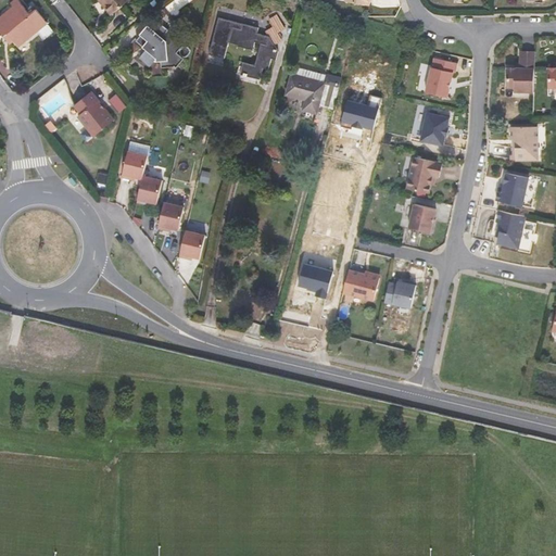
[(128,0),(103,0),(105,2),(102,4),(112,15),(128,0)]
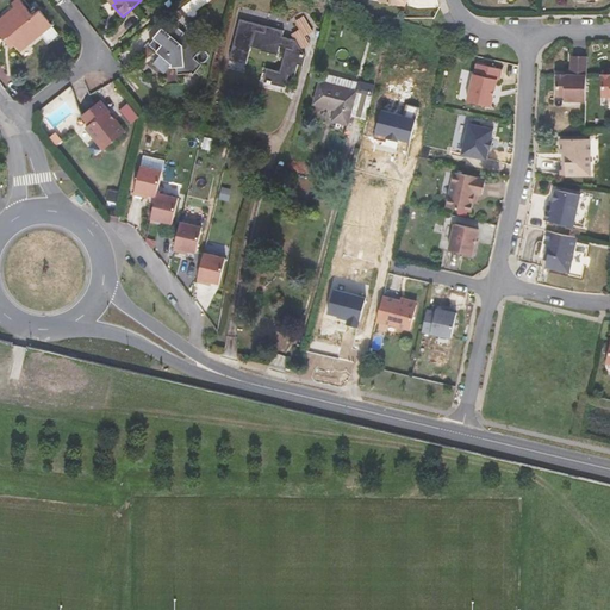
[(41,35),(53,25),(39,10),(32,16),(22,1),(14,8),(0,18),(0,33),(5,39),(8,36),(20,51),(41,35)]
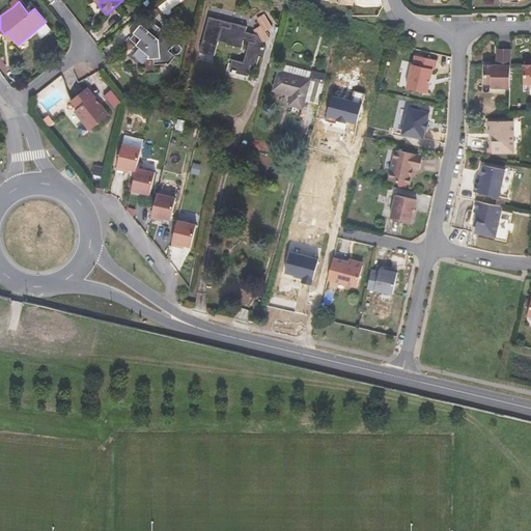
[(269,38),(266,31),(273,27),(266,15),(258,20),(262,27),(255,31),(257,34),(246,31),(247,27),(218,19),(208,54),(215,55),(218,42),(242,47),(244,39),(249,40),(244,62),(232,59),(229,71),(249,76),(251,64),(257,66),(259,56),(264,57),(266,49),(262,43),(269,38)]
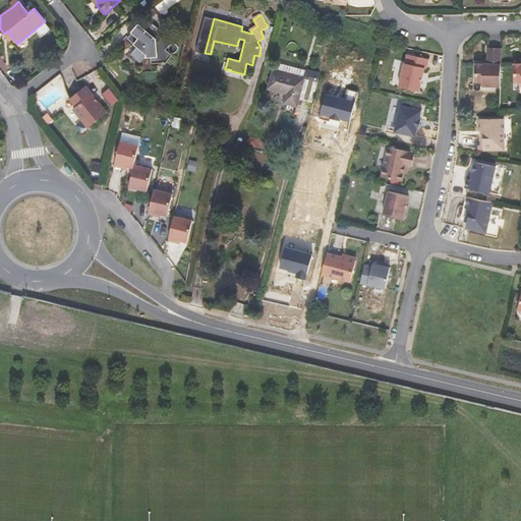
[(214,18),(205,16),(195,51),(205,53),(214,18)]
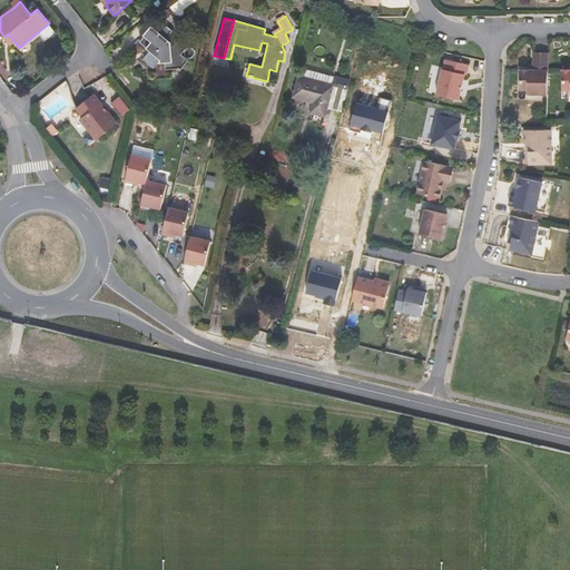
[(49,23),(38,32),(45,41),(56,32),(49,23)]
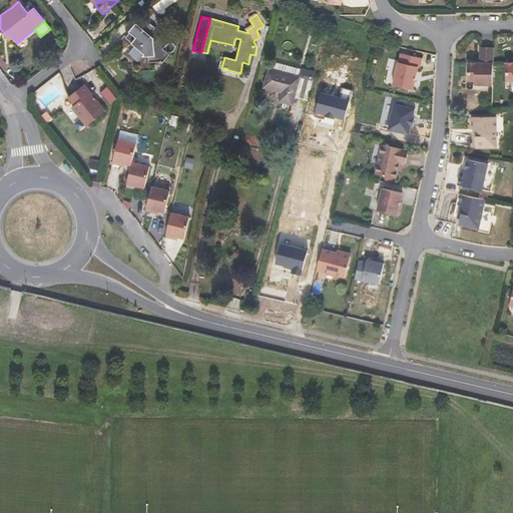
[(162,48),(168,41),(160,34),(159,37),(156,40),(149,35),(152,31),(156,27),(154,25),(155,25),(151,21),(150,22),(149,21),(145,25),(142,29),(136,24),(129,32),(125,37),(135,45),(129,52),(139,60),(143,56),(149,55),(149,61),(159,60),(160,60),(162,61),(169,54),(162,48)]
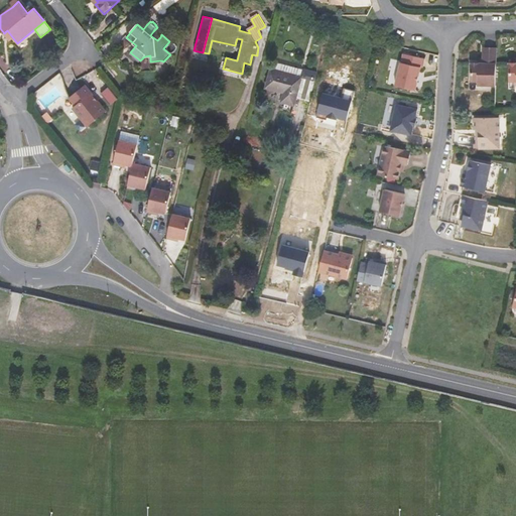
[(160,37),(153,31),(150,35),(157,40),(160,37)]
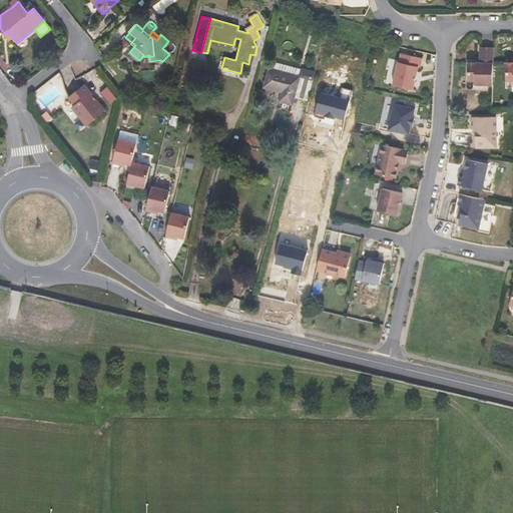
[(492,84),(493,47),(479,47),(479,58),(479,63),(475,62),(467,62),(467,80),(474,80),(473,84),(492,84)]
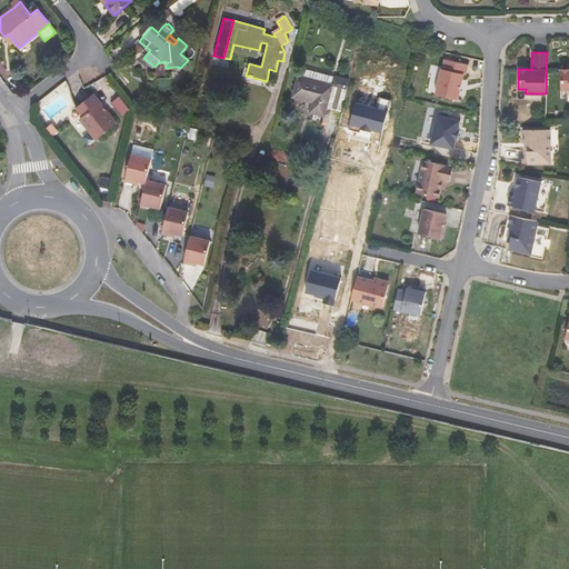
[(469,65),(446,59),(443,69),(442,68),(436,95),(459,99),(465,73),(467,75),(469,65)]
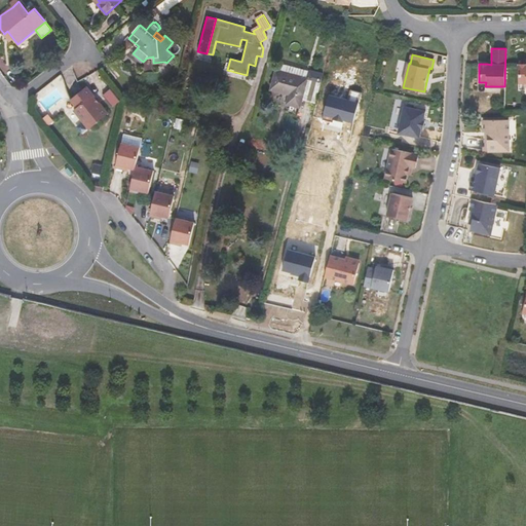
[(277,69),(275,68),(269,90),(289,95),(286,104),(301,109),(305,94),(317,97),(322,80),(318,80),(320,73),(308,70),(279,63),(277,69)]
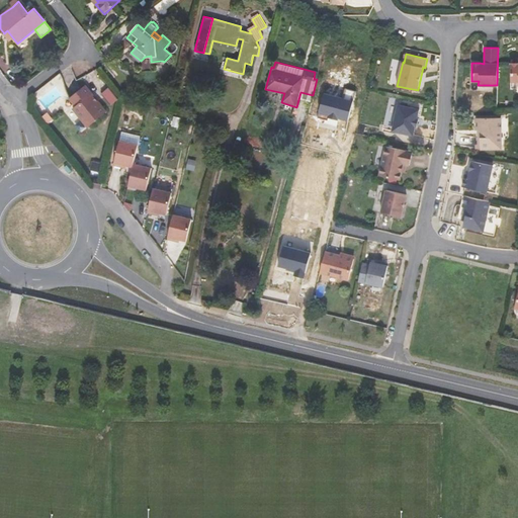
[(88,126),(106,111),(98,101),(97,101),(91,94),(92,93),(85,85),(69,98),(76,105),(72,108),(81,118),(82,118),(88,126)]
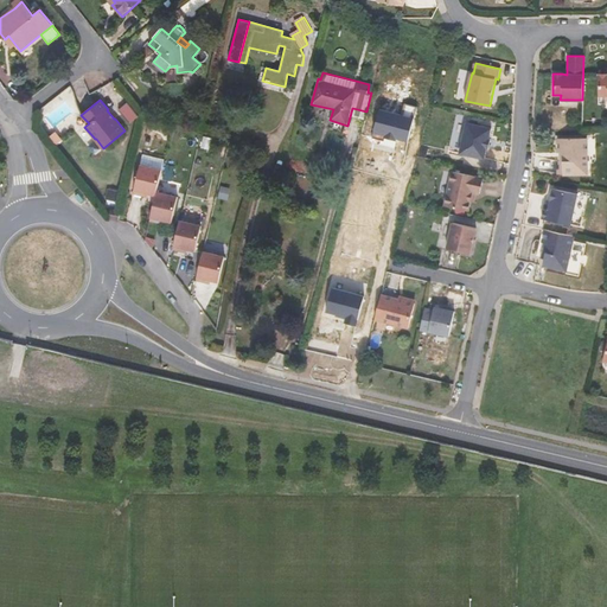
[(128,102),(120,108),(131,122),(139,115),(128,102)]
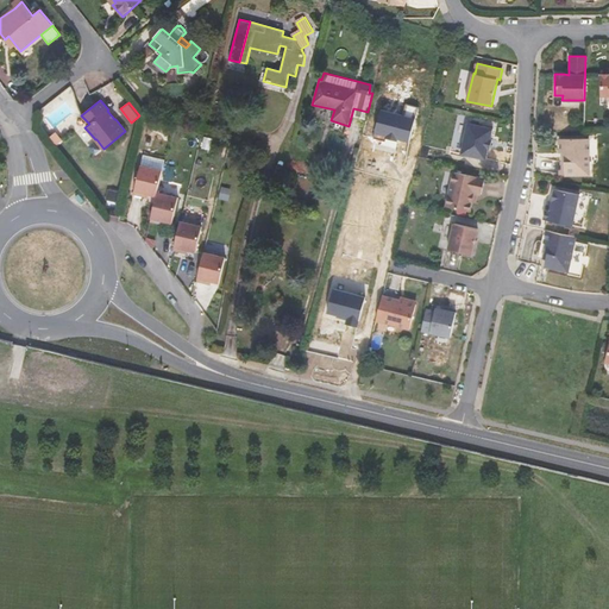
[(409,143),(415,119),(382,110),(374,137),(385,140),(387,137),(409,143)]
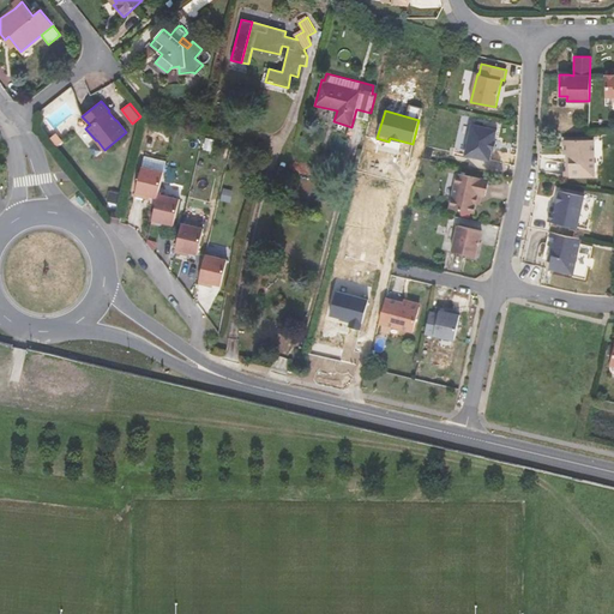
[(473,124),(465,155),(491,160),(493,150),(494,150),(495,140),(494,140),(497,130),(473,124)]
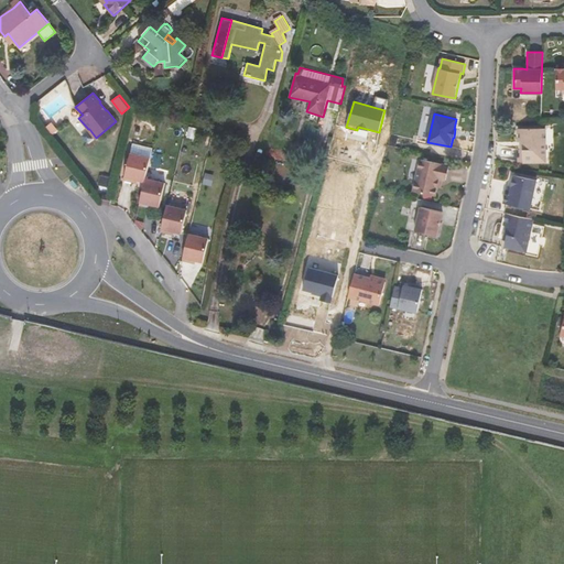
[(524,162),(546,161),(545,128),(518,129),(519,141),(522,141),(522,150),(523,150),(524,162)]
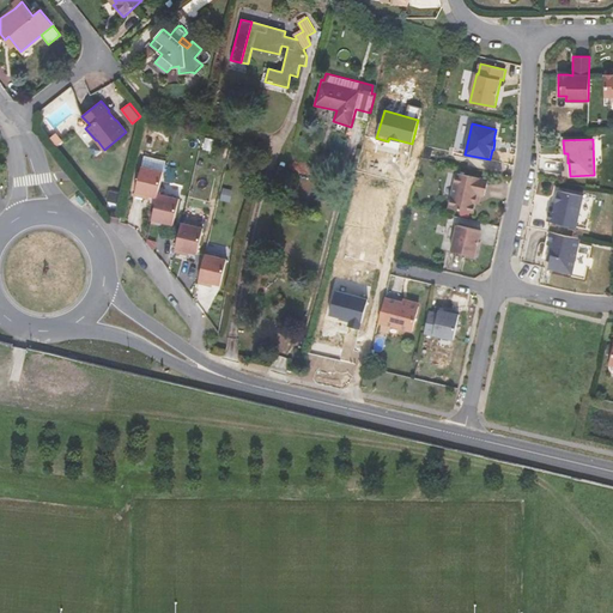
[(163,171),(141,167),(134,195),(144,198),(145,194),(157,198),(158,194),(163,171)]
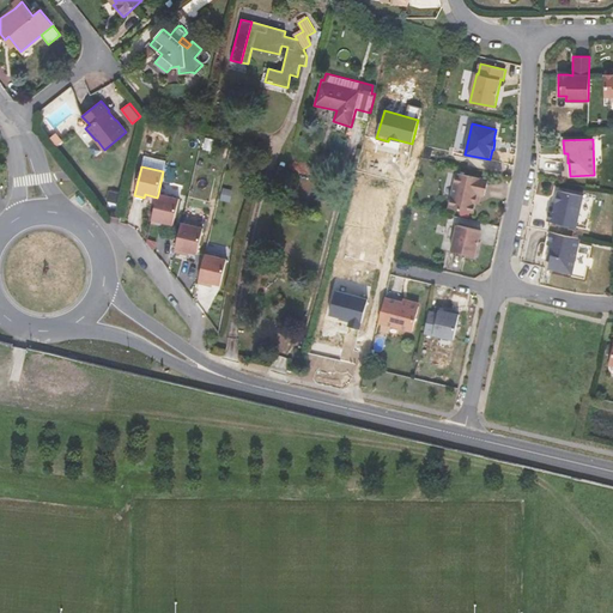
[(489,180),(456,173),(449,207),(473,213),(475,204),(478,194),(480,195),(485,195),(489,180)]
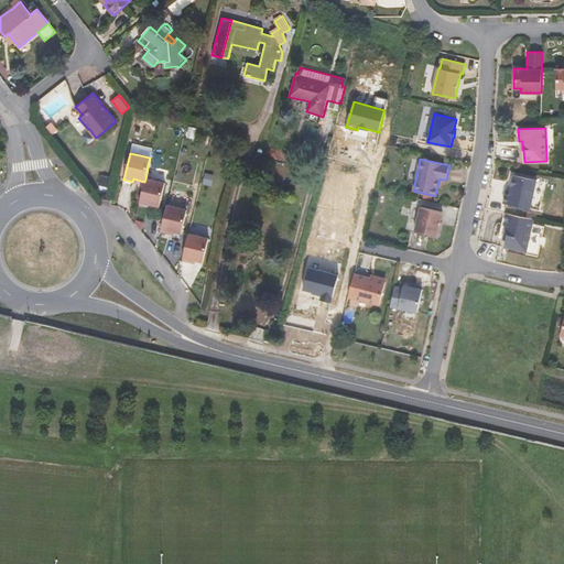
[(100,175),(97,185),(109,187),(111,177),(100,175)]
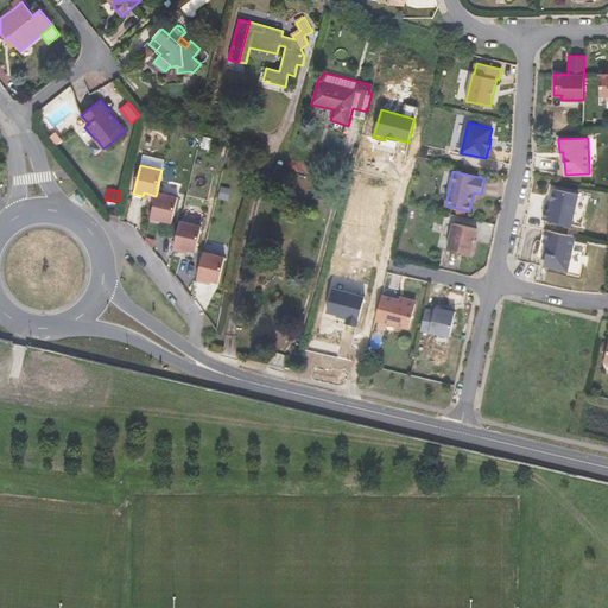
[(578,194),(555,189),(551,201),(550,209),(545,208),(543,219),(572,225),(578,194)]
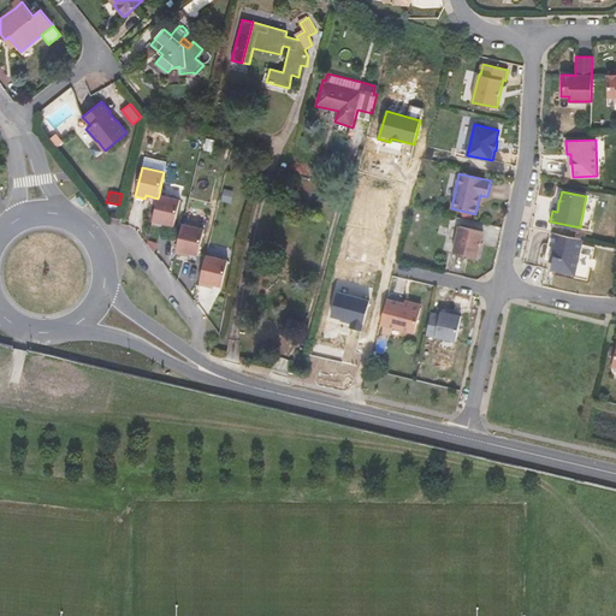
[(81,206),(84,203),(78,195),(75,199),(81,206)]
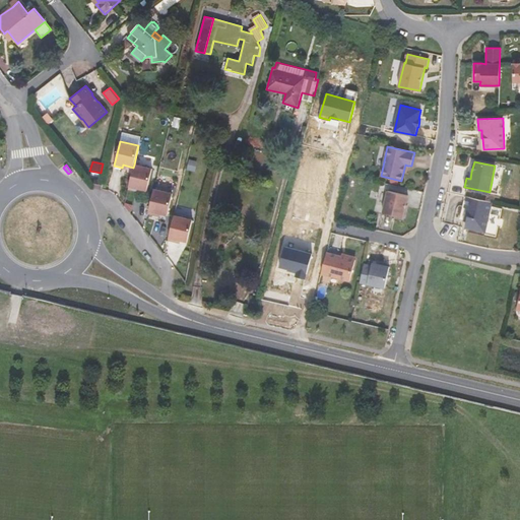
[(152,169),(134,165),(133,168),(128,189),(136,191),(137,188),(147,191),(152,169)]
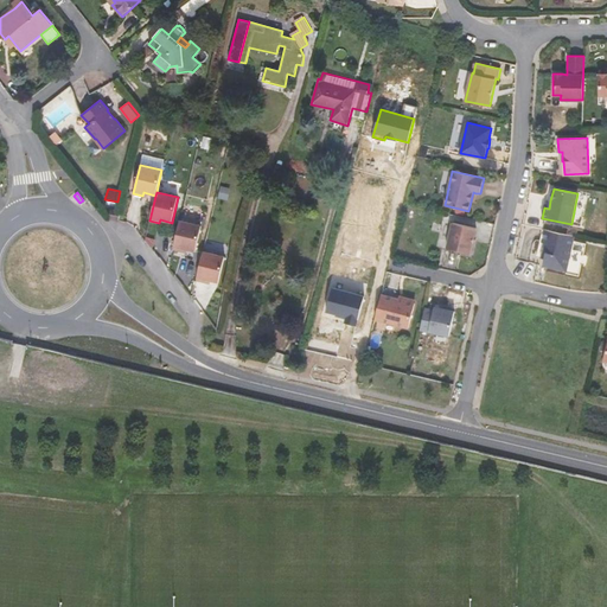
[(585,215),(587,195),(579,193),(577,213),(585,215)]
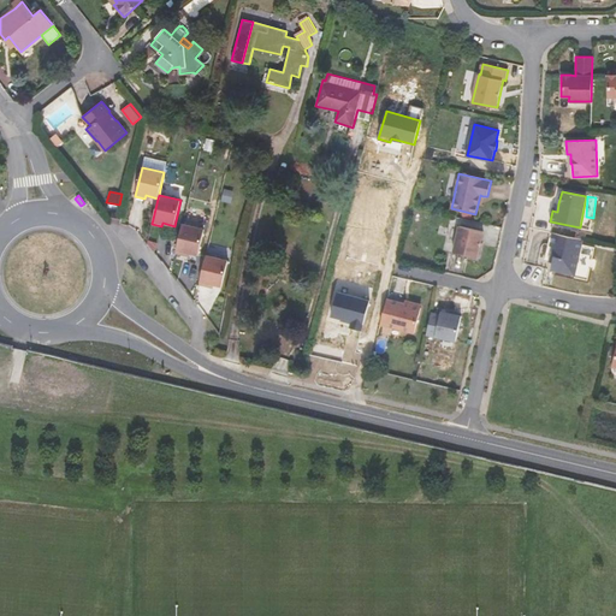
[(460,226),(454,253),(478,258),(484,231),(460,226)]
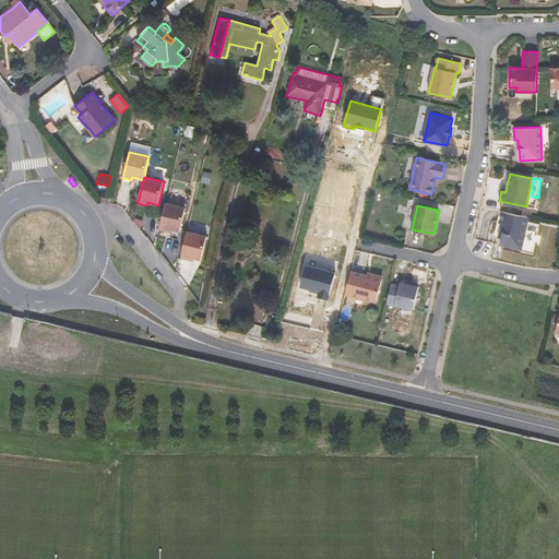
[(187,213),(167,209),(162,235),(170,237),(170,234),(182,236),(187,213)]
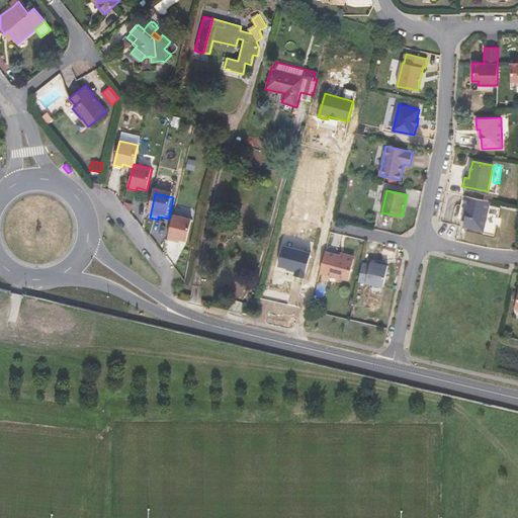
[(489,200),(464,195),(462,206),(465,206),(463,214),(465,214),(462,225),(483,230),(489,200)]
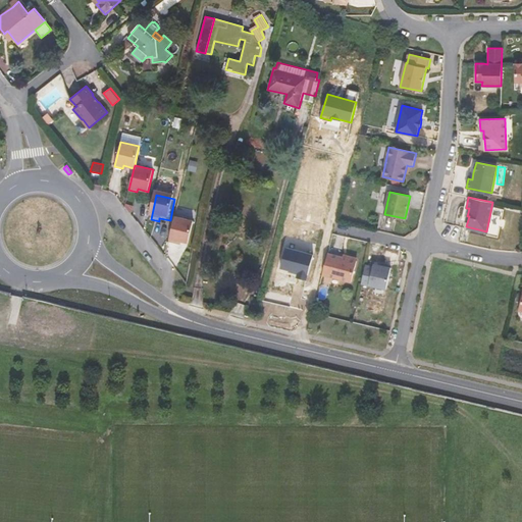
[(494,213),(488,232),(500,237),(506,216),(494,213)]
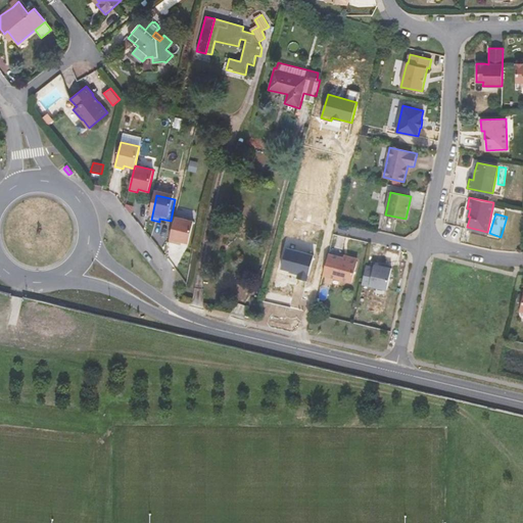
[(195,226),(176,222),(171,247),(179,248),(180,245),(190,248),(195,226)]
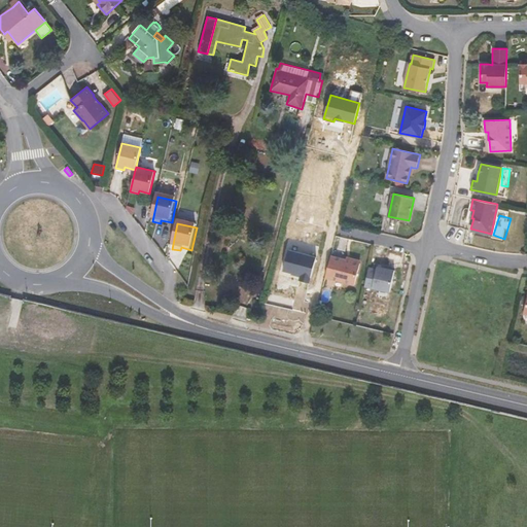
[(319,247),(289,239),(281,269),(293,273),(292,274),(302,277),(302,279),(310,282),(319,247)]
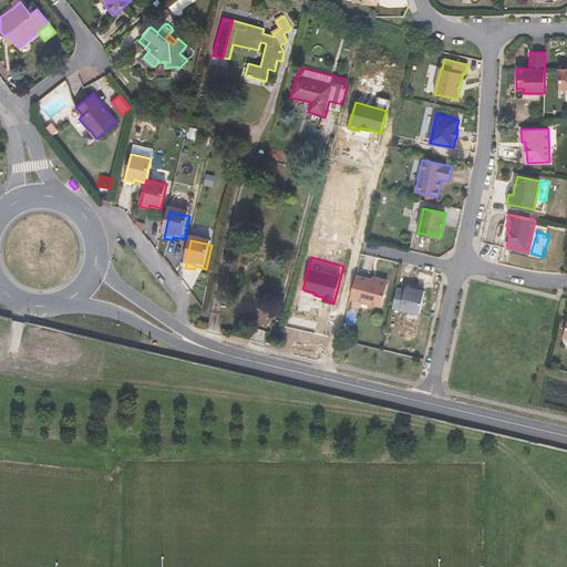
[(371,279),(356,275),(349,298),(381,306),(388,282),(385,279),(380,278),(377,280),(371,279)]
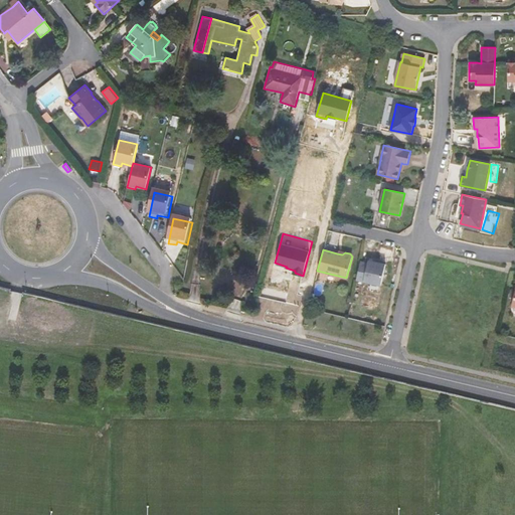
[(363,281),(380,285),(385,264),(368,260),(363,281)]
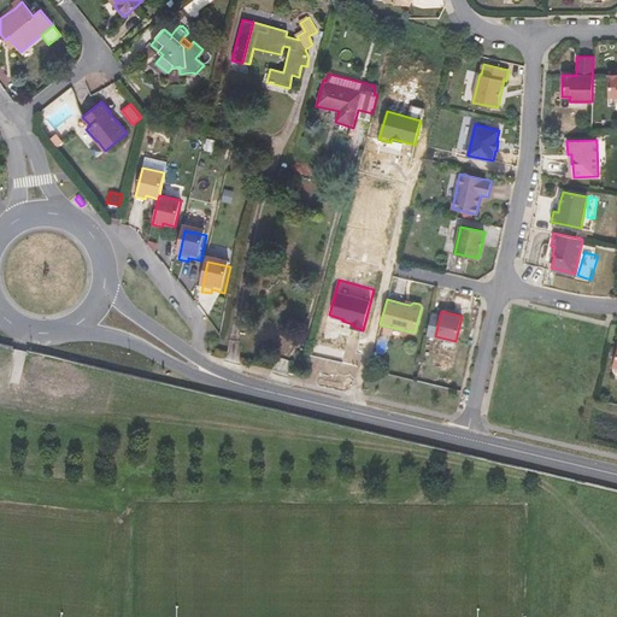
All buildings are outlined.
